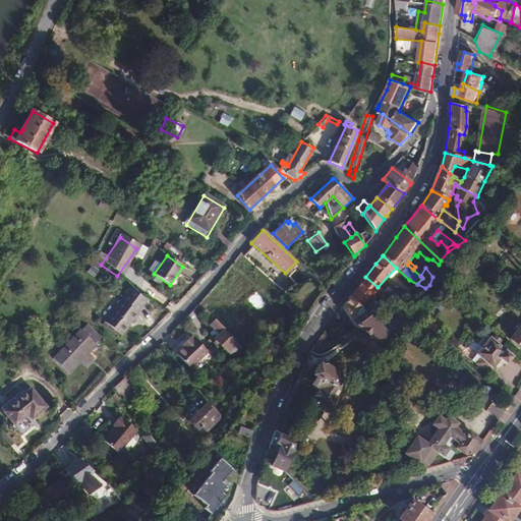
[(365,277),(350,296),(363,308),(381,290),(378,287),(365,277)]
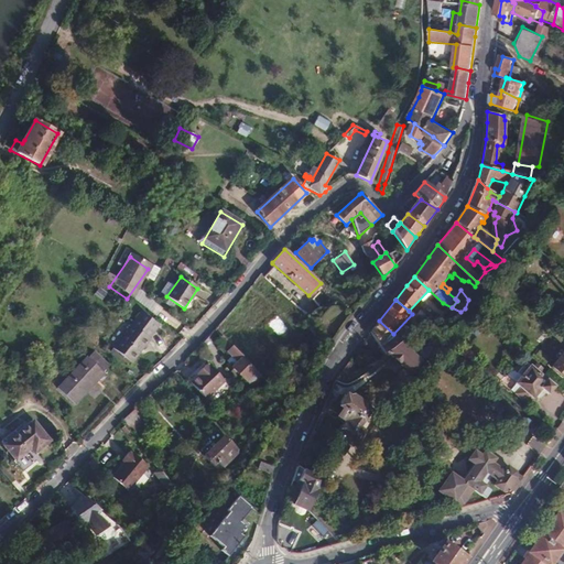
[(140,311),(111,347),(131,362),(149,339),(147,338),(158,325),(140,311)]
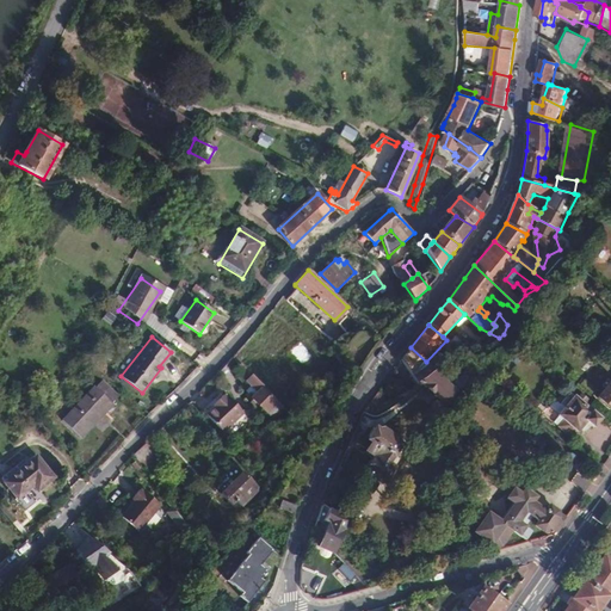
[(401,360),(423,386),(426,382),(425,381),(436,370),(426,362),(411,347),(405,356),(401,360)]
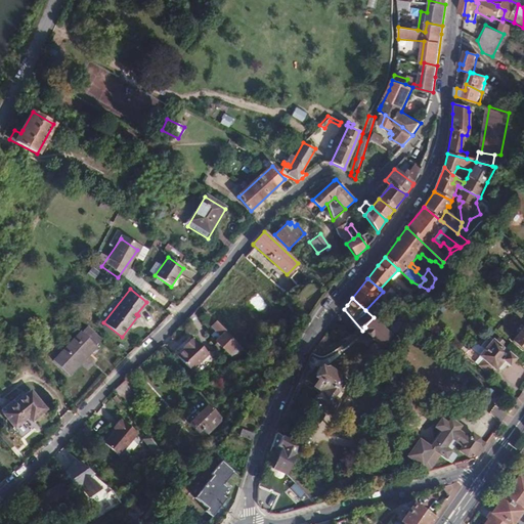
[(220,336),(215,341),(229,354),(239,343),(207,311),(201,317),(220,336)]
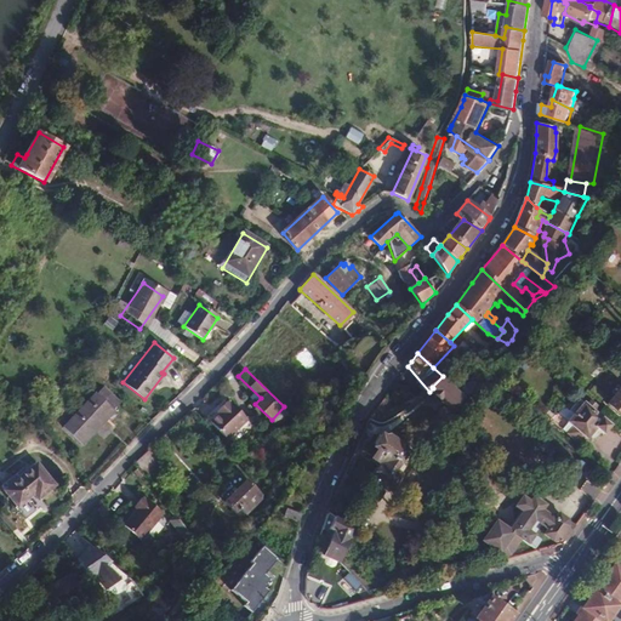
[(432,387),(433,388),(456,411),(467,399),(461,393),(443,376),(432,387)]
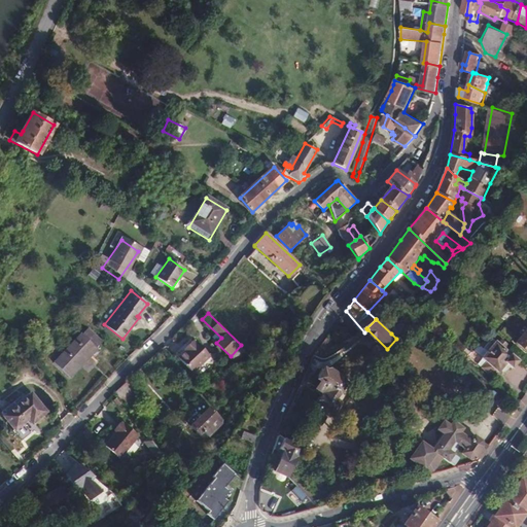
[(88,330),(82,336),(96,349),(101,343),(88,330)]
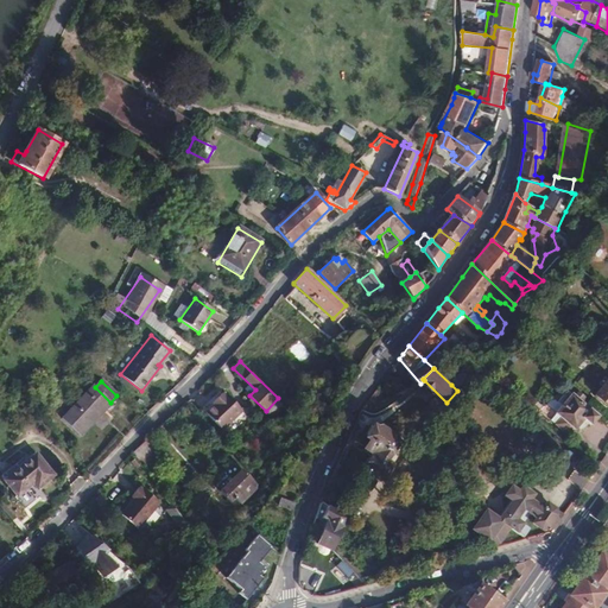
[(584,381),(581,386),(589,393),(594,388),(584,381)]
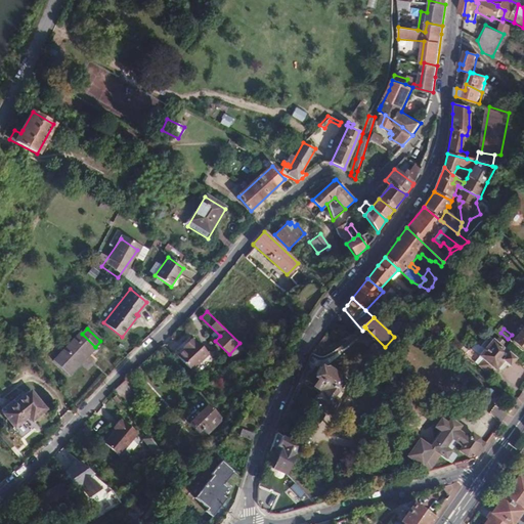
[(53,361),(69,375),(81,360),(83,362),(96,348),(95,347),(82,334),(80,333),(53,361)]
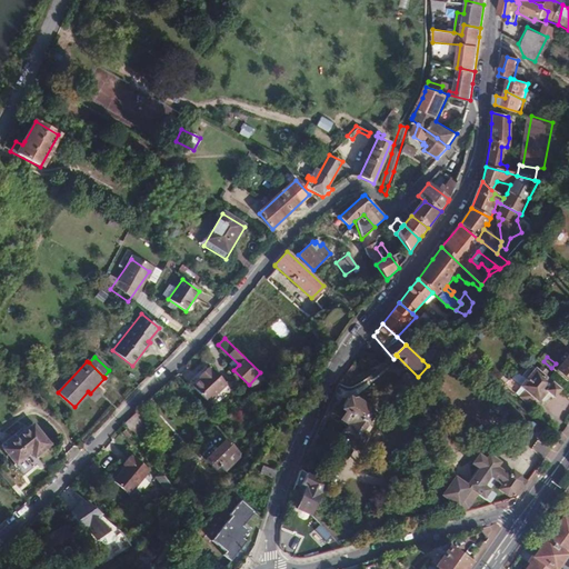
[(356,361),(347,375),(353,379),(357,373),(366,370),(356,361)]
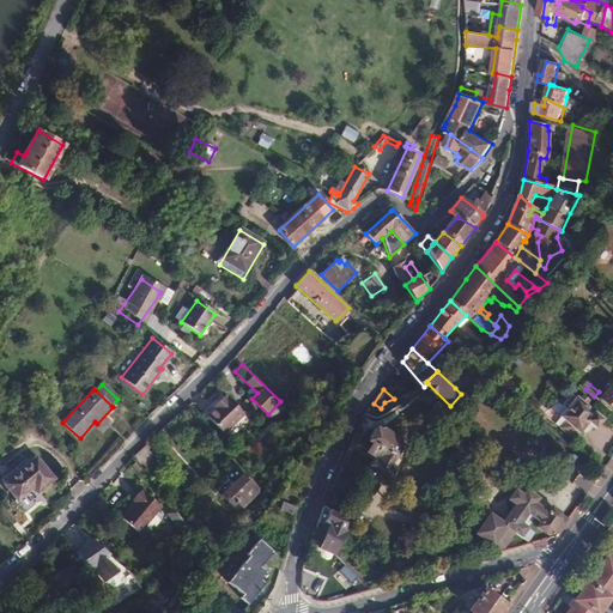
[(575,396),(559,413),(581,432),(596,414),(575,396)]
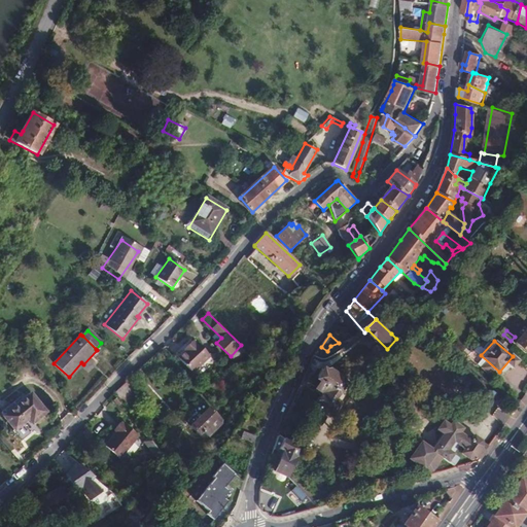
[(241,345),(231,356),(237,362),(248,351),(241,345)]
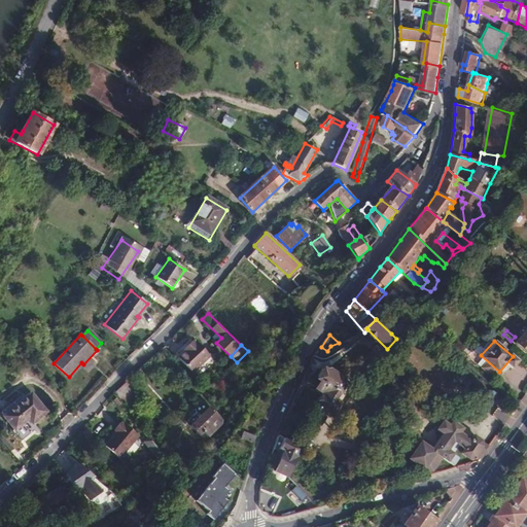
[(81,362),(69,377),(70,378),(83,364),(81,362)]
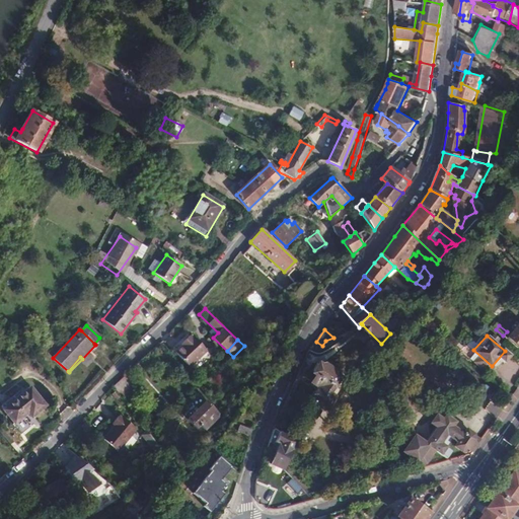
[(317,377),(313,383),(320,388),(312,400),(327,410),(336,397),(330,394),(332,391),(335,393),(337,391),(335,390),(341,381),(339,379),(338,375),(326,367),(322,367),(320,366),(314,375),(317,377)]
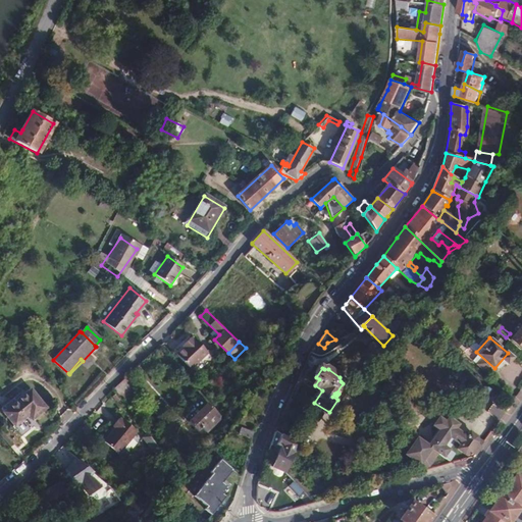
[(123,380),(112,390),(123,403),(135,393),(123,380)]
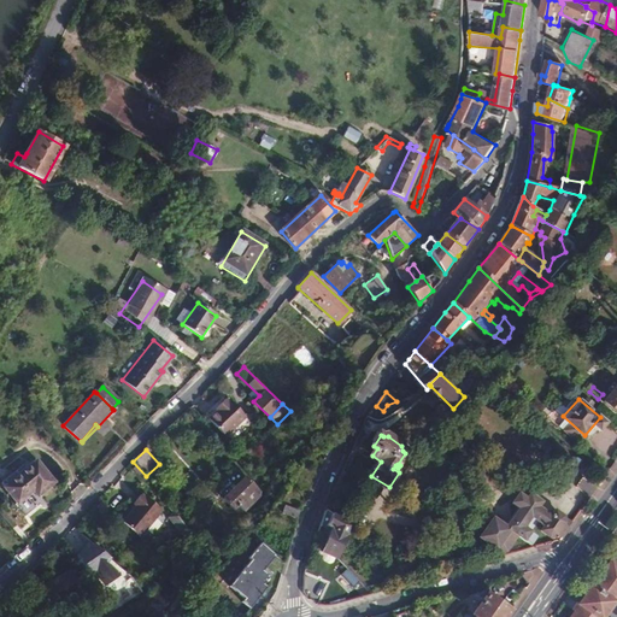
[(16,468),(0,482),(17,501),(31,489),(36,494),(52,481),(34,462),(21,472),(16,468)]
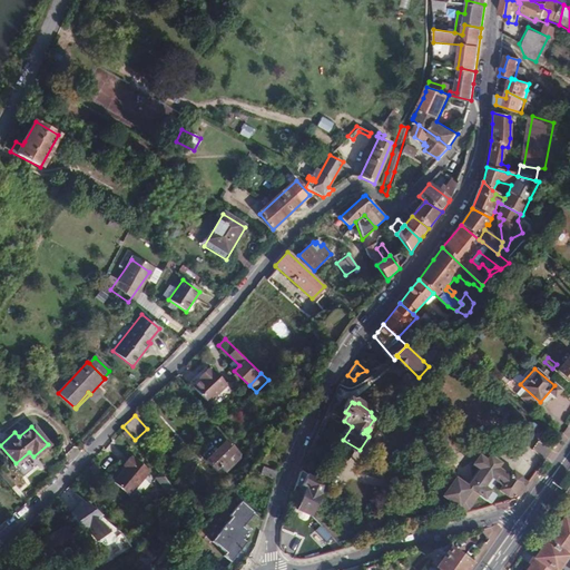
[(228,439),(207,458),(217,468),(222,463),(227,470),(241,457),(242,453),(228,439)]
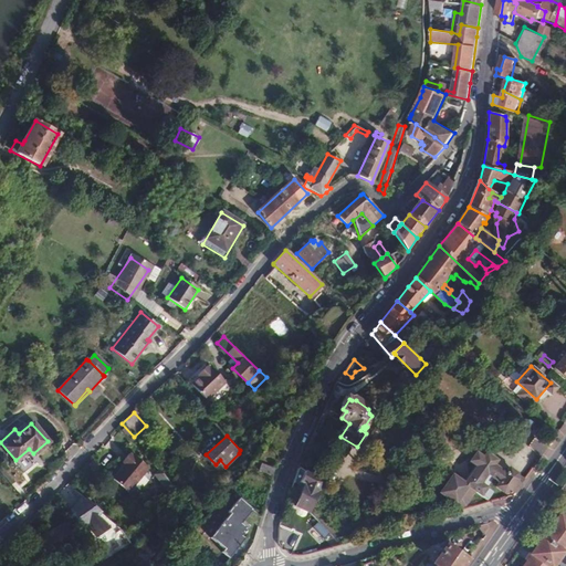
[(126,464),(114,480),(130,493),(150,469),(135,456),(134,457),(129,453),(123,462),(126,464)]
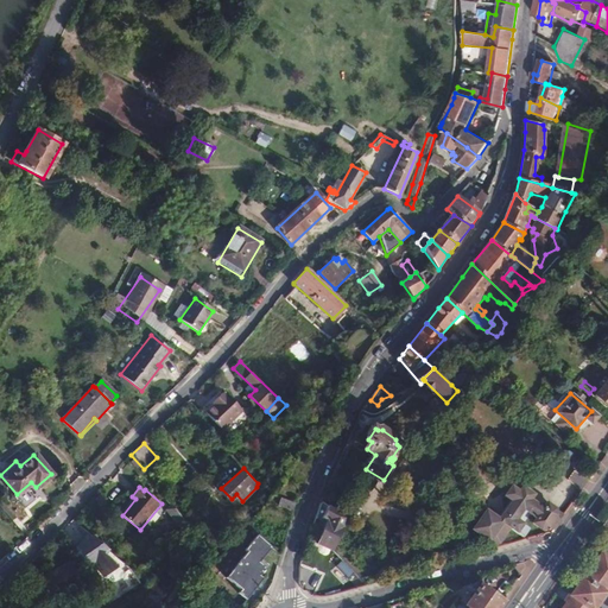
[(531,515),(538,506),(531,500),(533,495),(521,487),(519,492),(511,487),(505,496),(512,502),(499,520),(486,512),(473,531),(494,546),(500,545),(511,530),(524,538),(530,530),(523,524),(530,514),(531,515)]
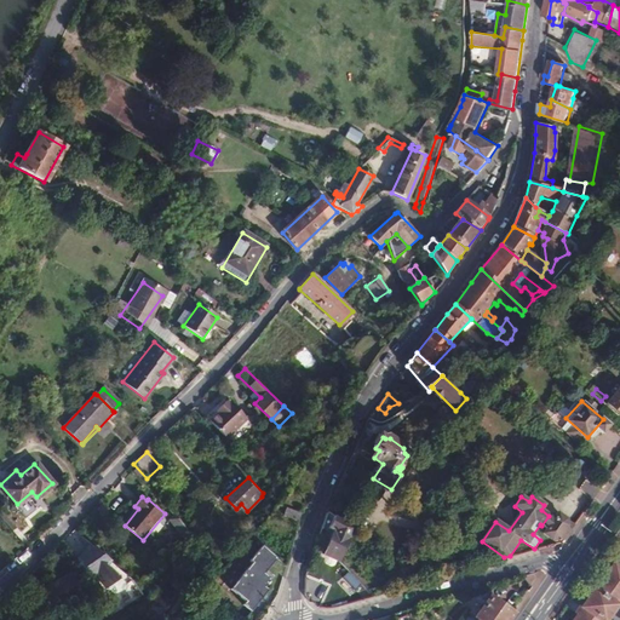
[(286,516),(299,521),(303,512),(291,506),(286,516)]
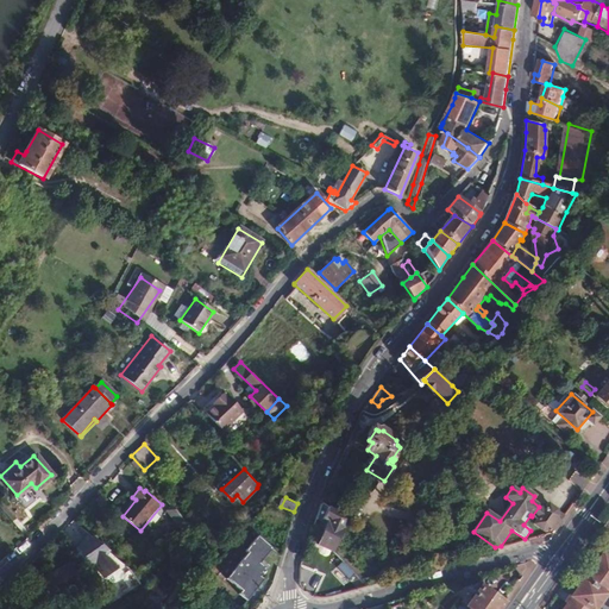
[(550,526),(554,529),(565,515),(547,504),(544,510),(539,507),(532,516),(538,520),(534,523),(542,529),(548,528),(550,526)]
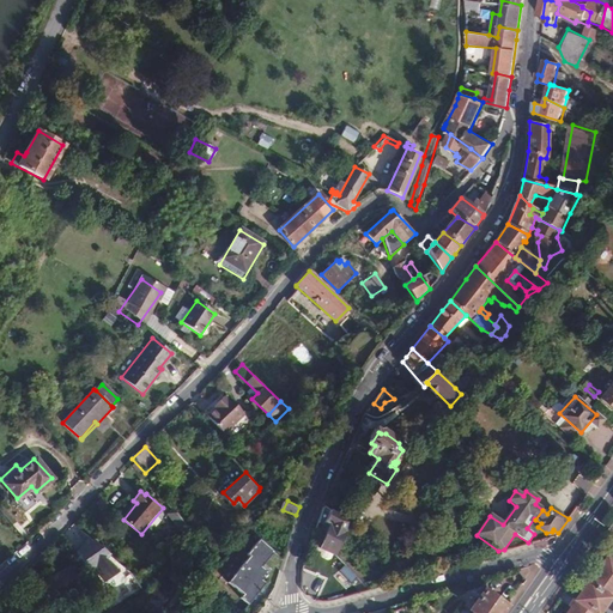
[(187,532),(192,526),(184,517),(176,509),(170,514),(187,532)]
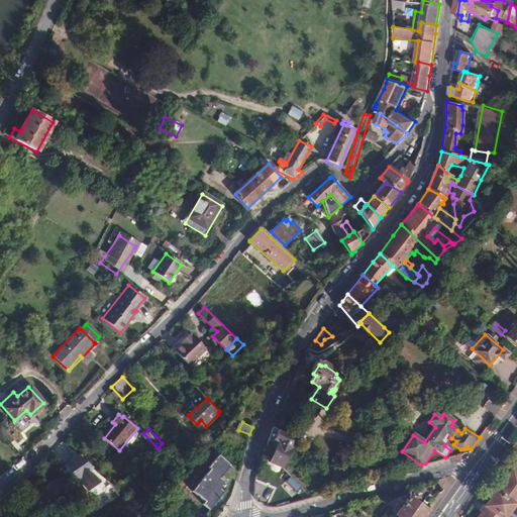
[(270,462),(284,470),(297,441),(280,431),(276,440),(279,442),(270,462)]
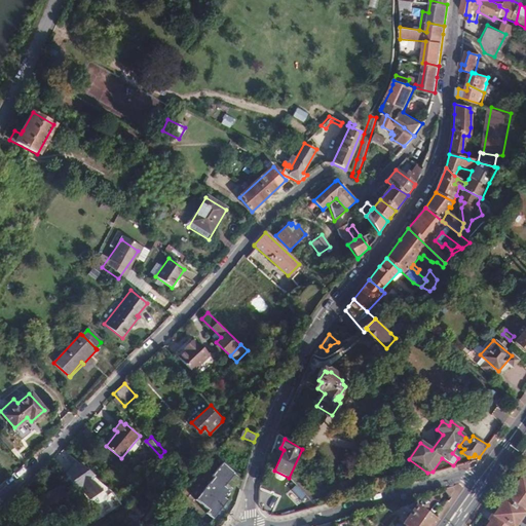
[(486,525),(513,525),(525,508),(525,481),(521,478),(517,484),(486,525)]
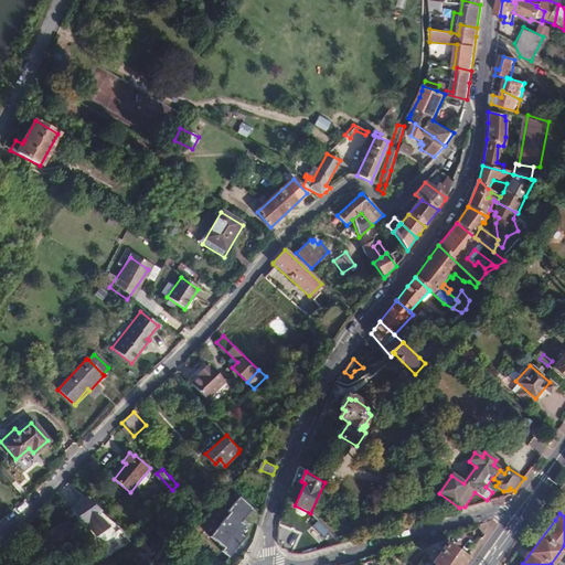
[(34,533),(25,539),(35,555),(44,551),(48,558),(75,543),(64,523),(49,532),(48,530),(36,535),(34,533)]
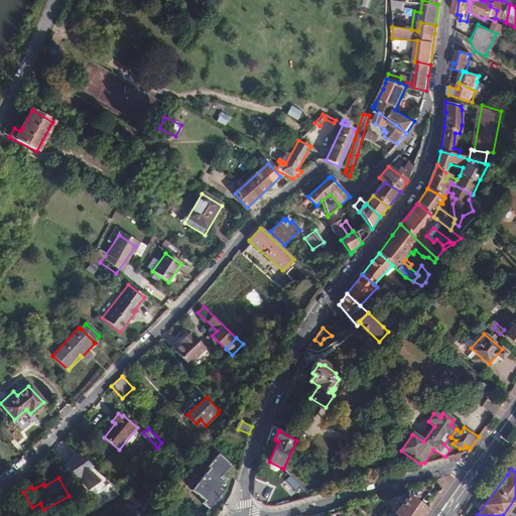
[(421,515),(426,511),(408,499),(396,515),(397,515),(421,515)]
